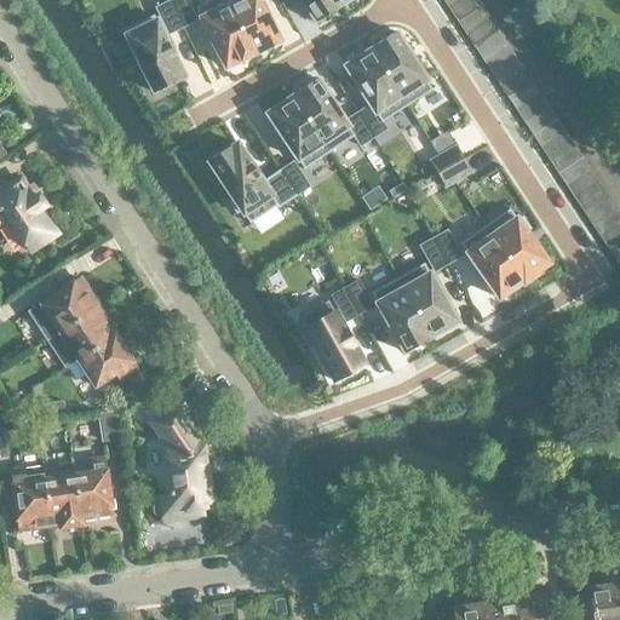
[(168,0),(155,7),(168,35),(182,28),(168,0)]
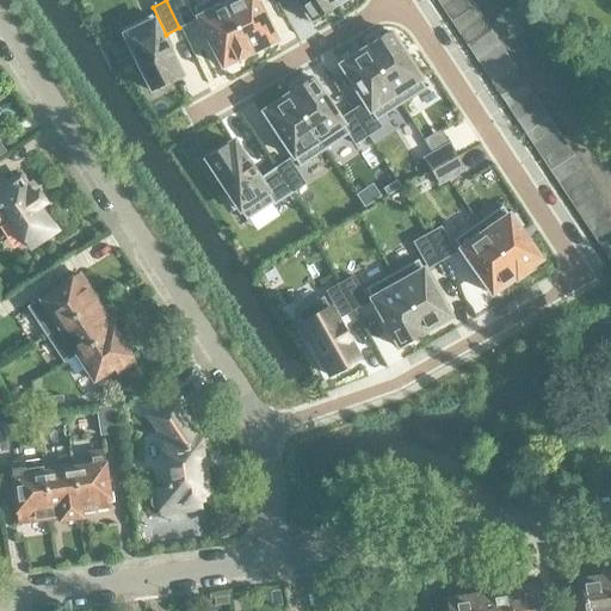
[(183,0),(166,0),(179,28),(193,22),(183,0)]
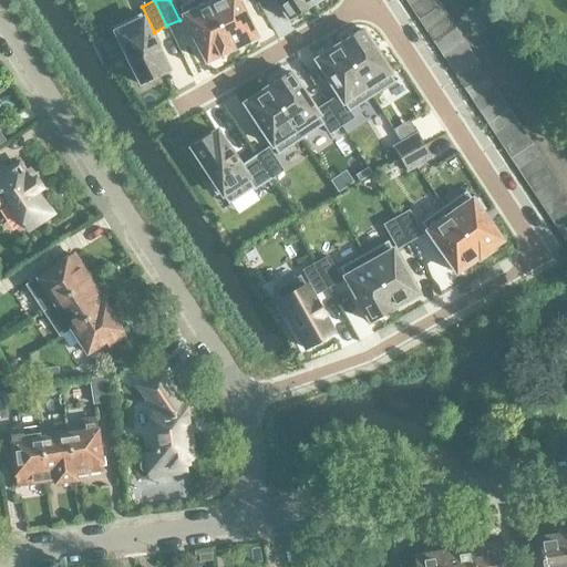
[(205,0),(192,0),(178,7),(205,61),(218,55),(219,57),(230,51),(205,0)]
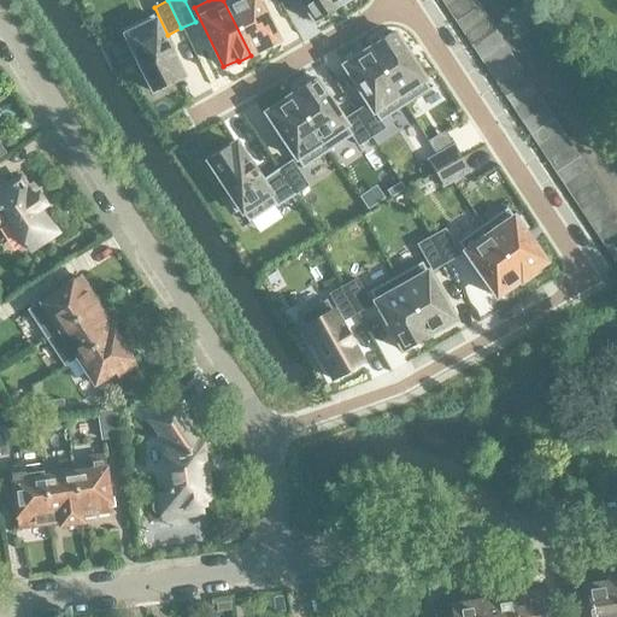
[(223,0),(251,56),(252,56),(252,53),(277,41),(257,0),(223,0)]
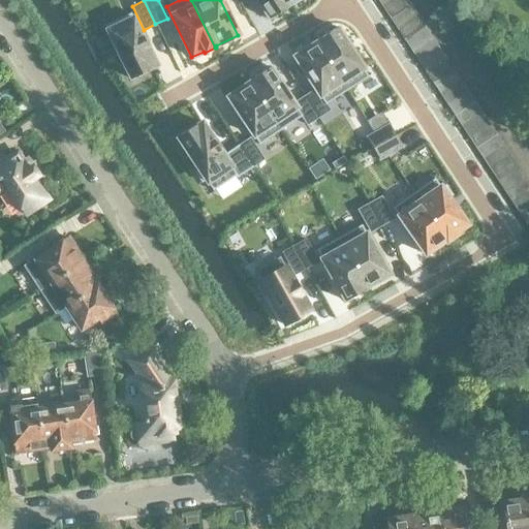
[(287,0),(256,0),(270,19),(288,6),(287,5),(290,3),(287,0)]
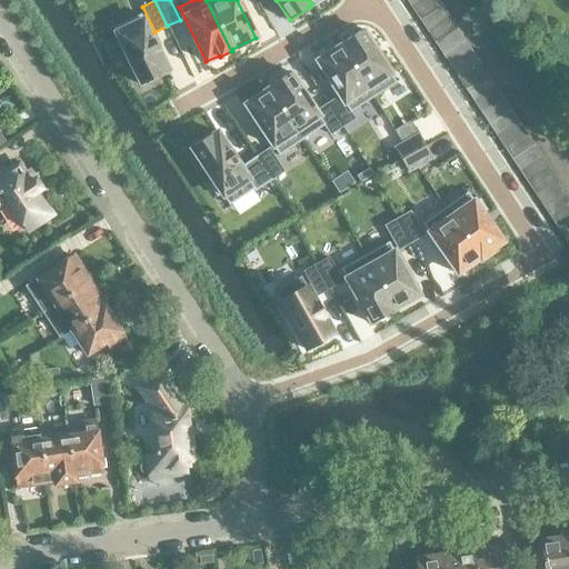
[(438,0),(419,0),(411,6),(419,18),(441,3),(438,0)]
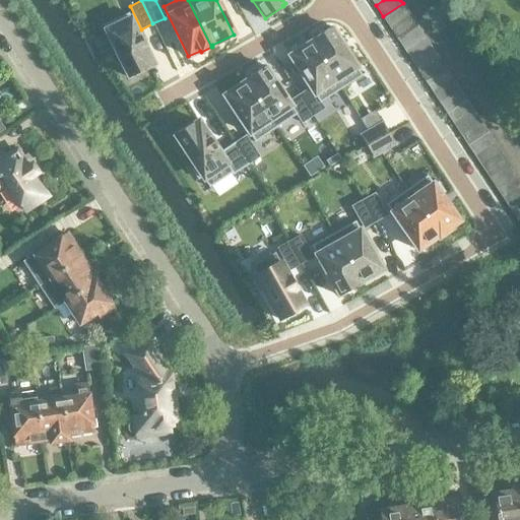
[(403,3),(383,16),(390,26),(410,13),(403,3)]
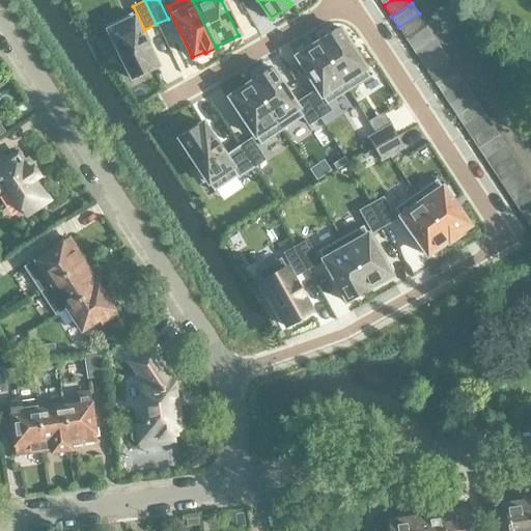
[(131,14),(105,26),(132,80),(151,70),(150,68),(157,65),(131,14)]
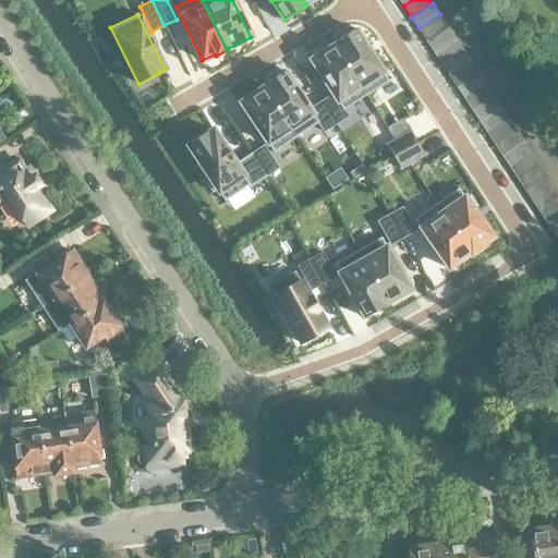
[(440,14),(419,28),(426,40),(448,27),(440,14)]
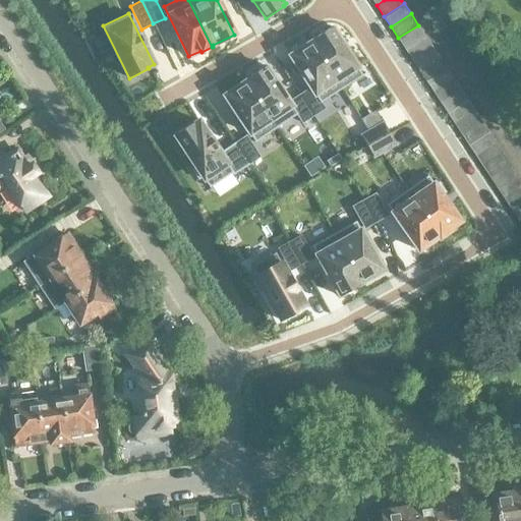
[(418,25),(398,38),(405,49),(425,36),(418,25)]
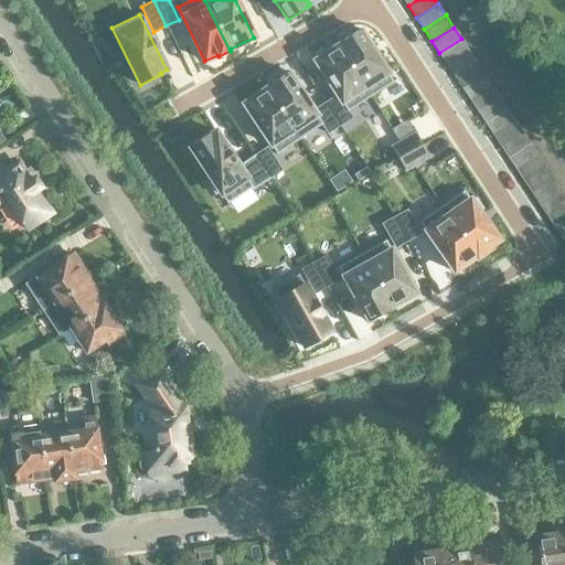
[(339,42),(337,44),(370,96),(393,82),(360,29),(340,44),(339,42)]
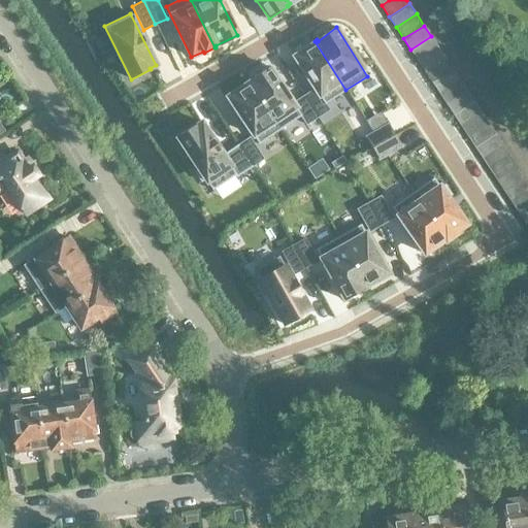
[(431,36),(410,50),(418,59),(437,45),(431,36)]
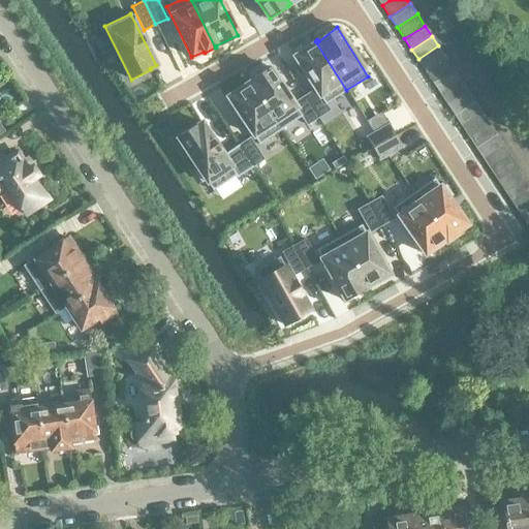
[(315,41),(294,57),(315,89),(324,104),(346,90),(315,41)]
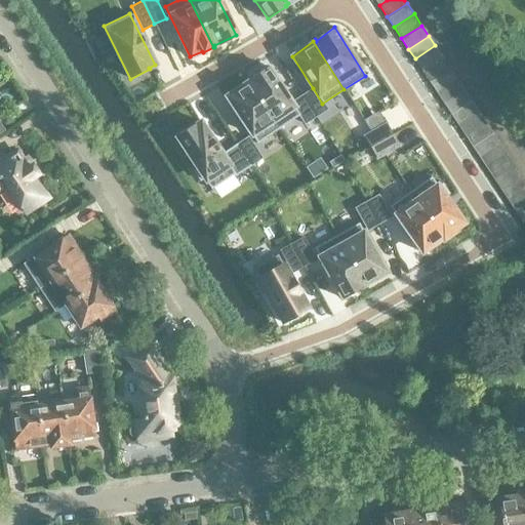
[(435,45),(415,58),(422,70),(442,56),(435,45)]
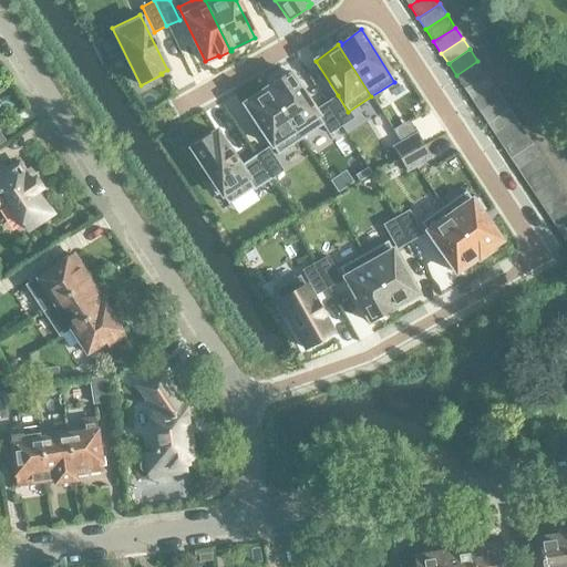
[(477,61),(456,75),(463,86),(485,72),(477,61)]
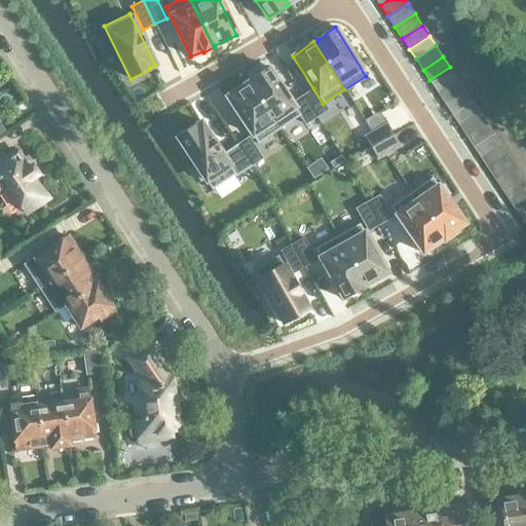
[(250,81),(248,82),(278,129),(299,115),(291,103),(291,102),(267,67),(249,79),(250,81)]
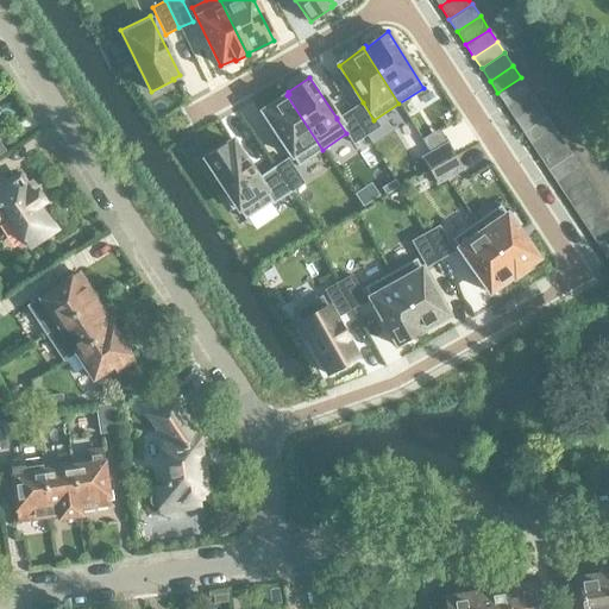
[(521,77),(497,93),(506,106),(529,90),(521,77)]
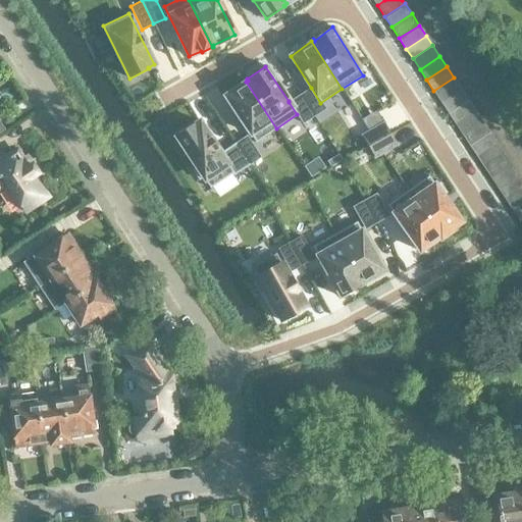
[(454,77),(433,91),(440,101),(461,88),(454,77)]
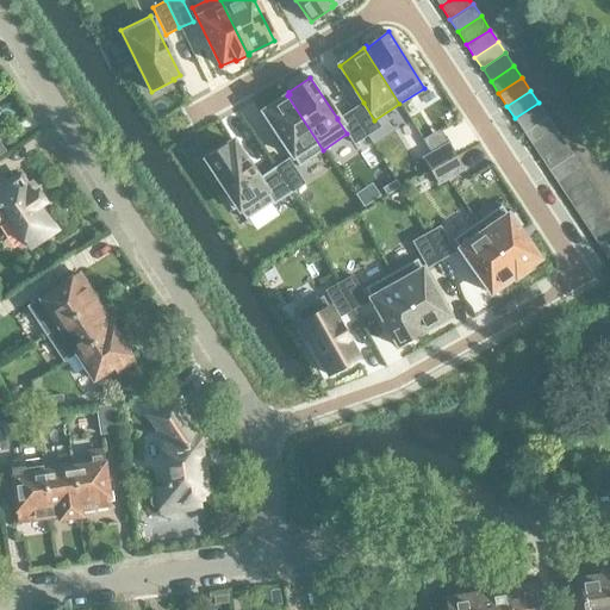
[(287,95),(262,112),(298,167),(323,150),(287,95)]
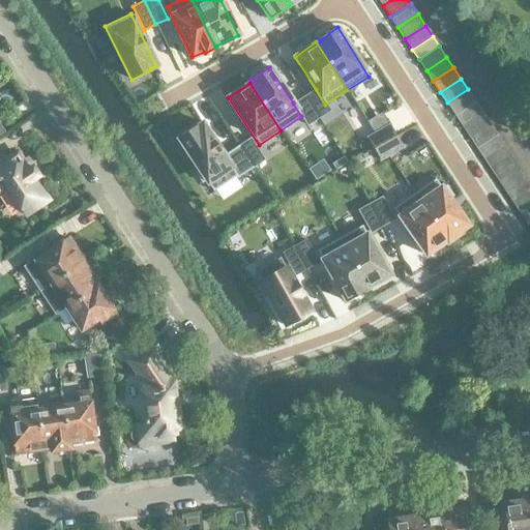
[(316,89),(304,96),(319,118),(329,111),(325,105),(316,89)]
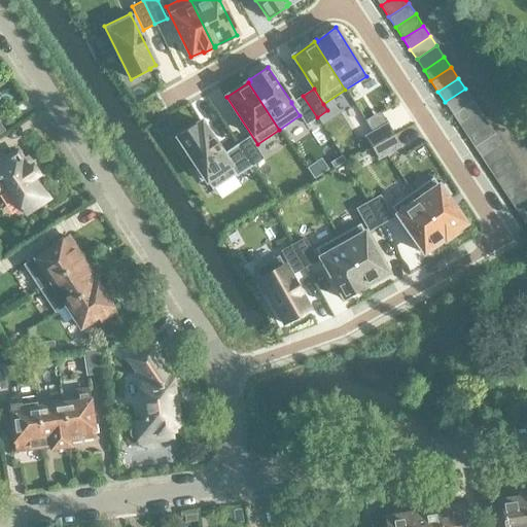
[(465,89),(445,102),(452,113),(472,100),(465,89)]
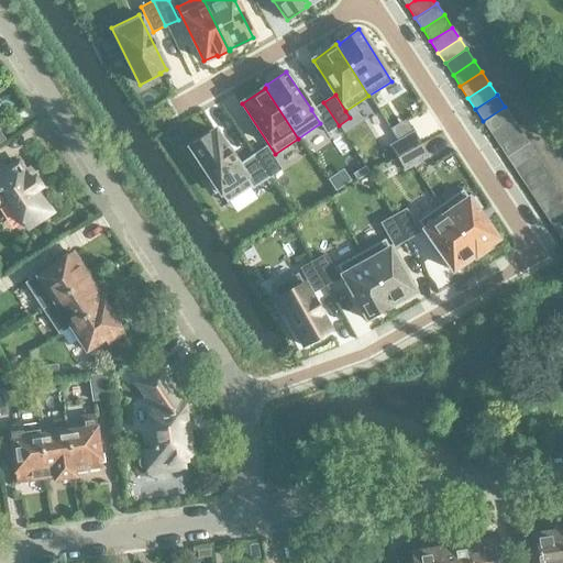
[(311,109),(311,110),(320,123),(327,133),(339,125),(323,102),(311,109)]
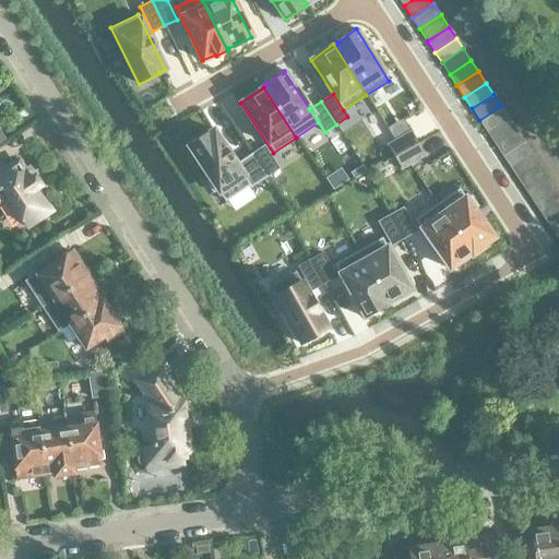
[(501,106),(479,120),(487,131),(509,118),(501,106)]
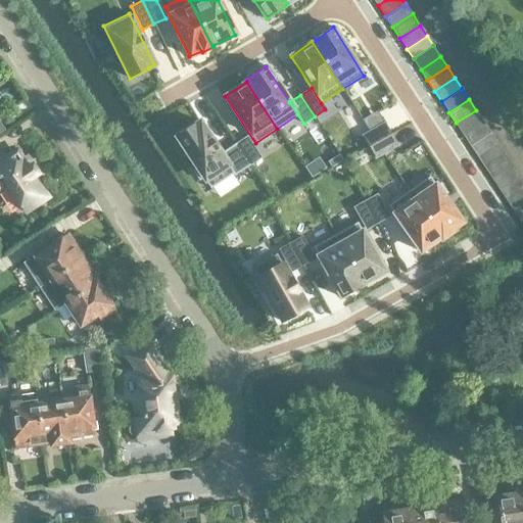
[(476,110),(456,123),(463,134),(483,121),(476,110)]
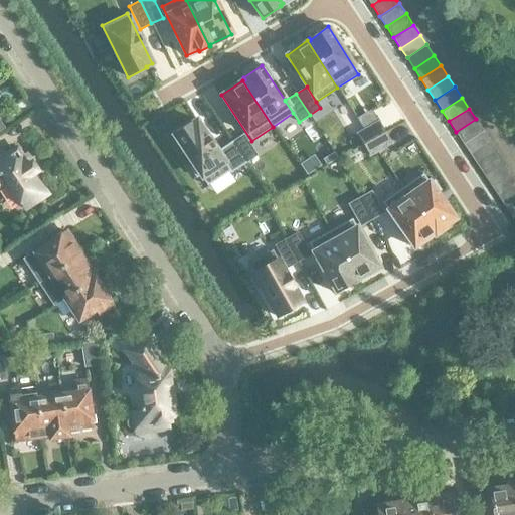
[(476,119),(456,132),(463,142),(483,129),(476,119)]
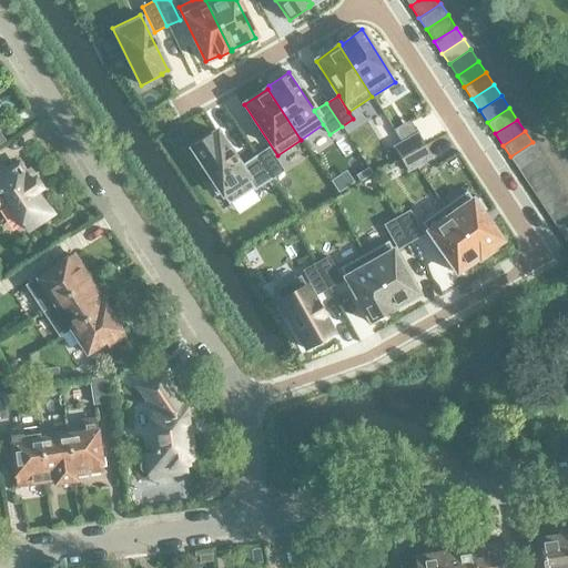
[(210,134),(190,146),(213,182),(209,184),(216,195),(220,192),(229,204),(254,188),(216,132),(211,135),(210,134)]
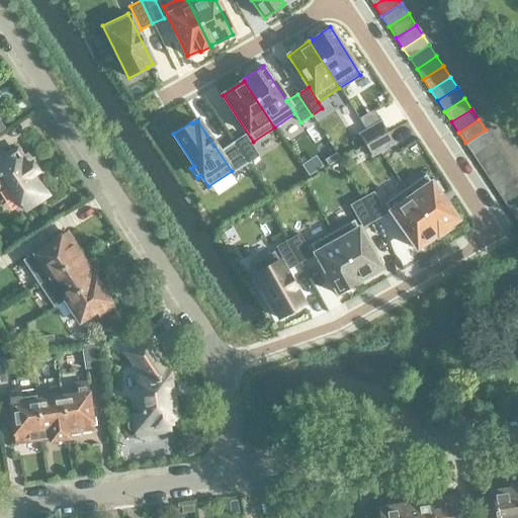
[(381,121),(358,135),(365,146),(387,133),(381,121)]
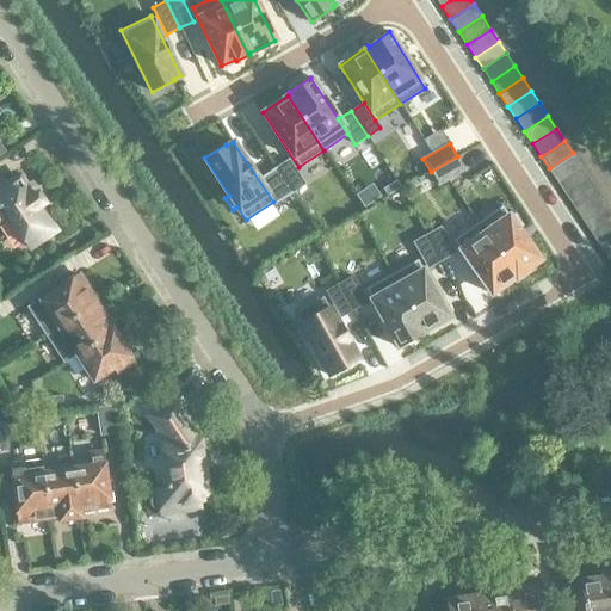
[(573,153),(549,168),(557,180),(581,166),(573,153)]
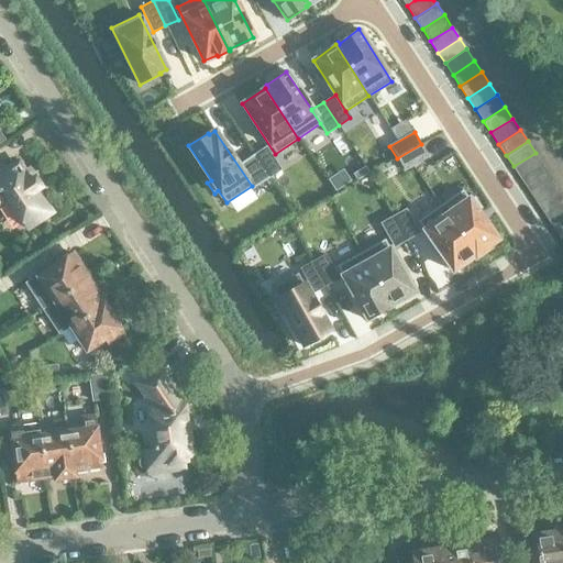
[(421,144),(397,158),(404,170),(428,156),(421,144)]
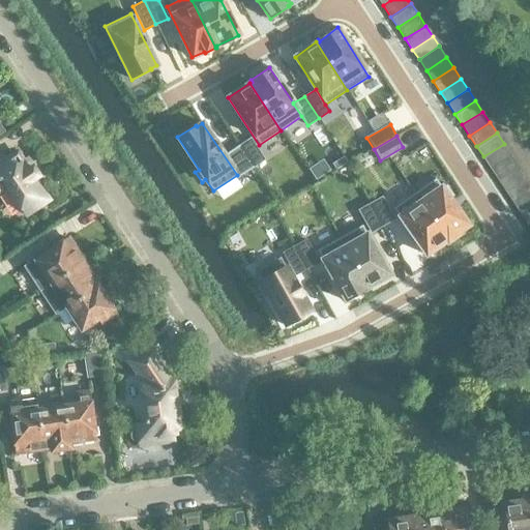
[(249,138),(238,145),(253,168),(264,160),(249,138)]
